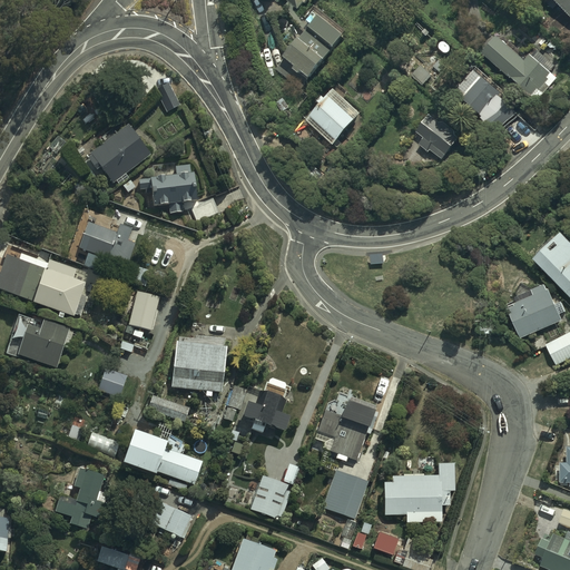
[(312,33),(279,71),(311,98),(316,91),(313,88),(328,70),(325,67),(346,42),(344,40),(347,36),(315,8),(303,21),(296,16),(298,13),(300,15),(305,8),(307,10),(314,2),(311,0),(285,0),(284,1),(290,6),(285,10),(312,33)]
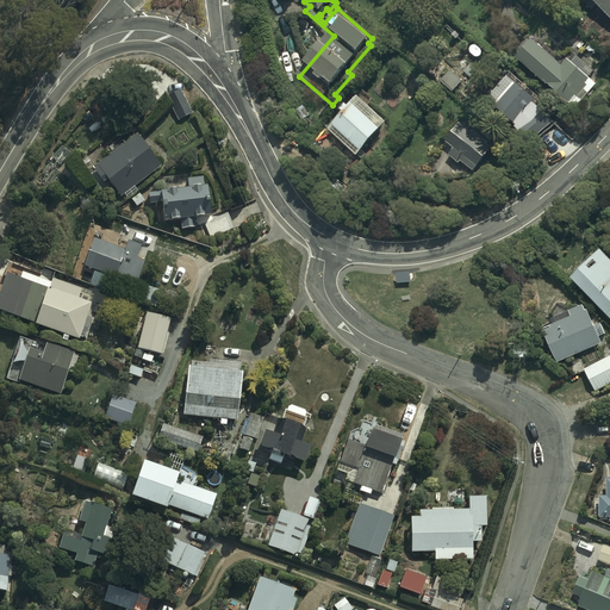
[(609,0),(593,0),(609,16),(609,0)]
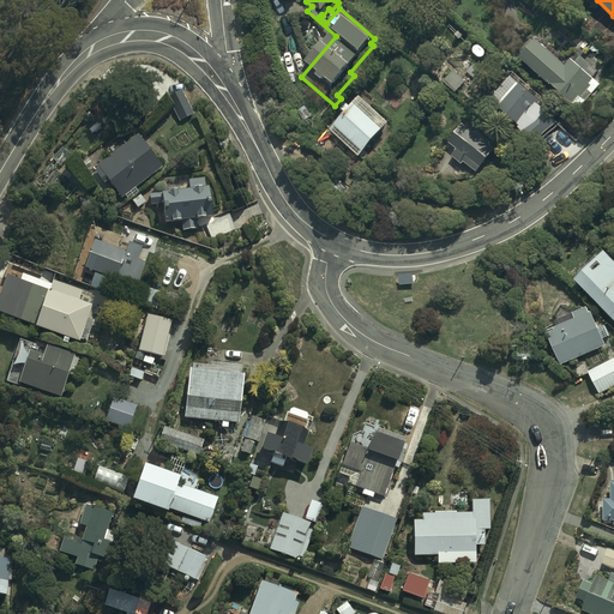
[(581,55),(575,62),(572,61),(567,67),(536,41),(521,60),(558,91),(555,95),(570,107),(573,102),(579,107),(601,82),(591,74),(597,68),(581,55)]
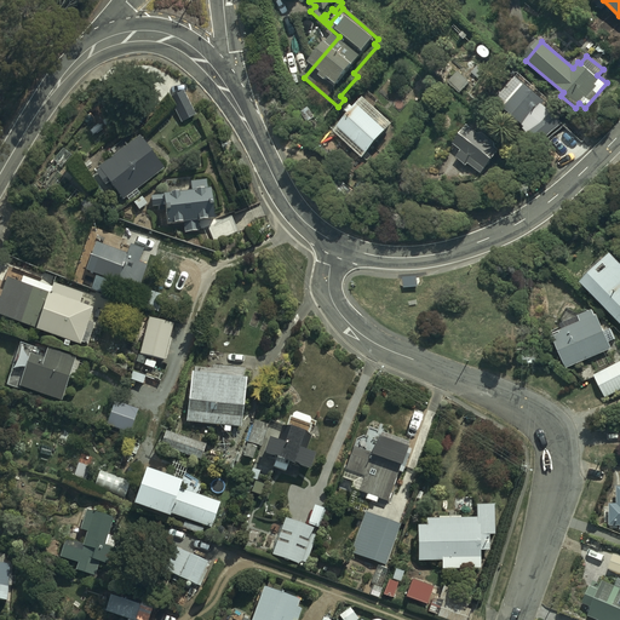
[(459,74),(448,85),(460,96),(470,86),(459,74)]
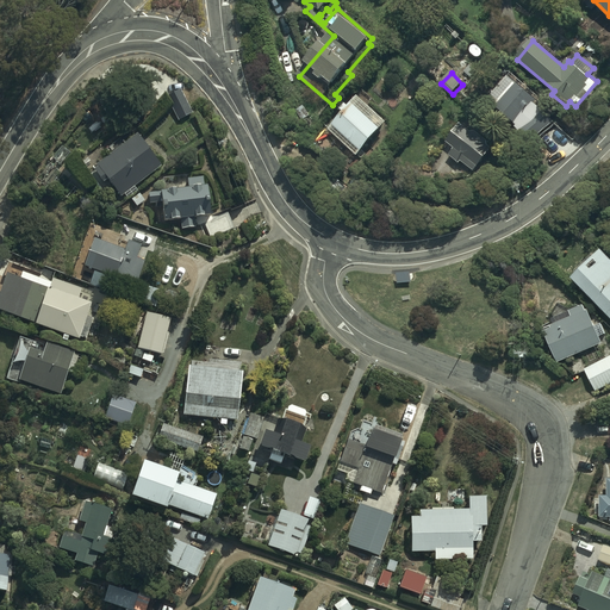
[(537,101),(510,76),(485,104),(492,110),(490,112),(512,132),(523,122),(521,119),(537,101)]
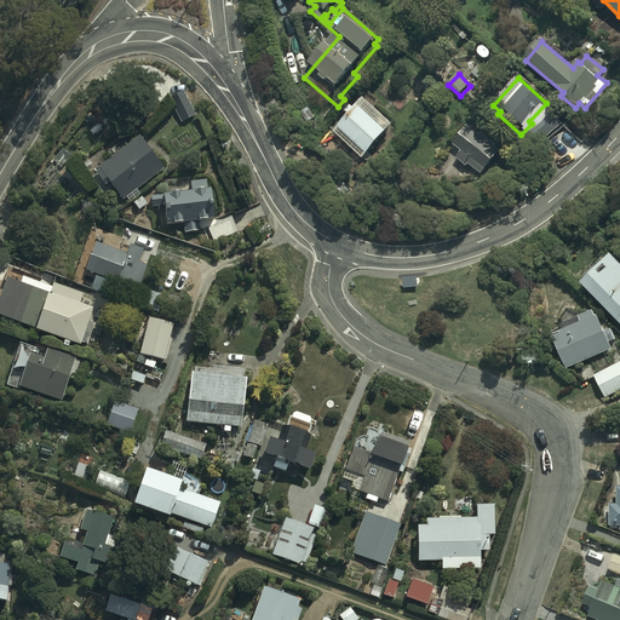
[(170,96),(182,120),(196,114),(188,96),(193,93),(189,86),(170,96)]
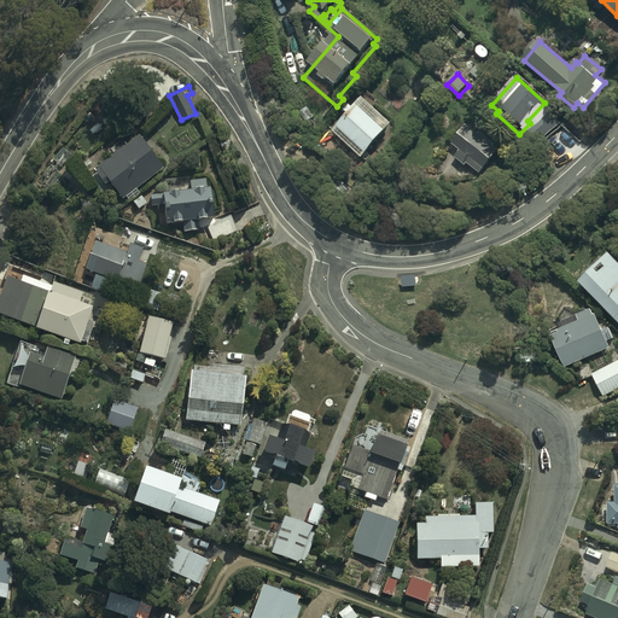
[(394,123),(365,94),(334,124),(362,153),(394,123)]
